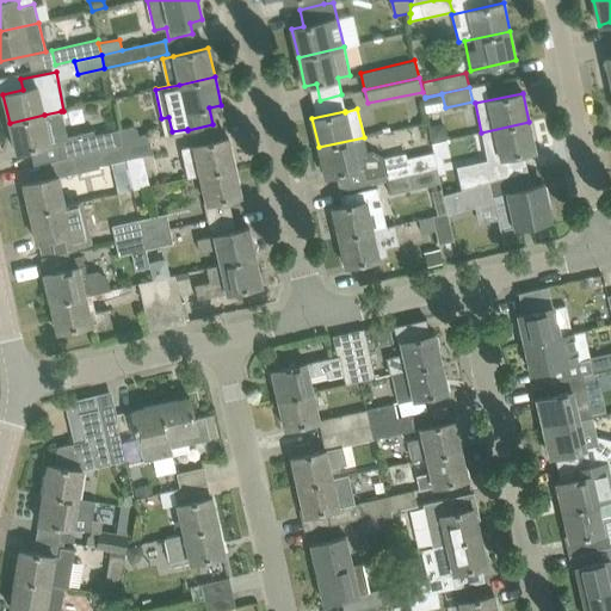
[(44,115),(10,123),(16,152),(71,140),(94,134),(94,130),(67,136),(61,111),(44,115)]
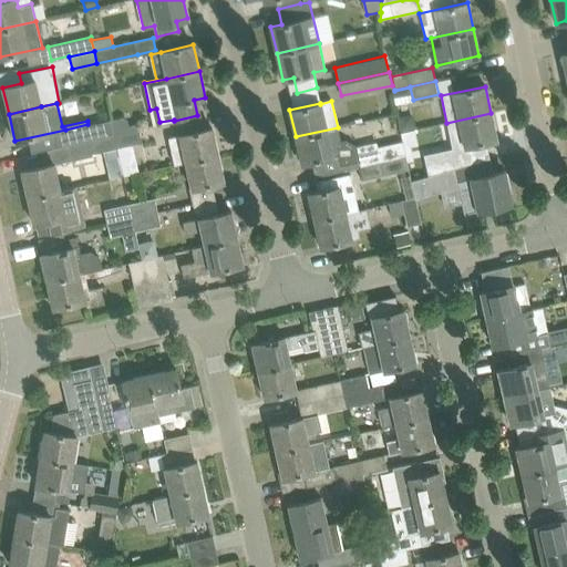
[(491,113),(446,123),(452,148),(497,140),(491,113)]
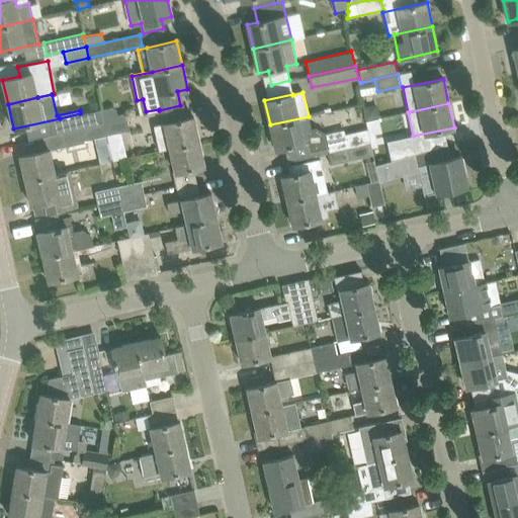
[(109,106),(100,108),(103,122),(126,117),(125,111),(117,113),(116,108),(110,104),(109,106)]
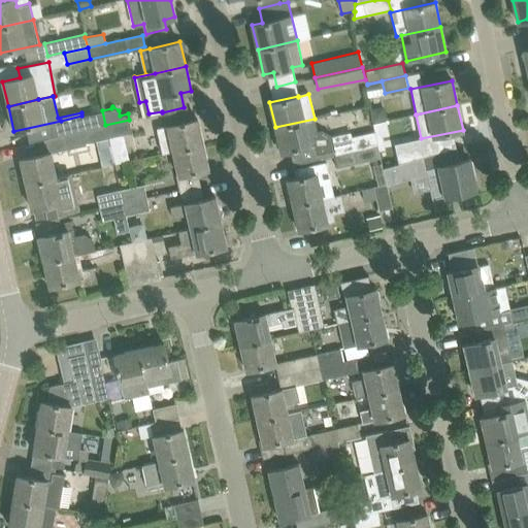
[(381,107),(371,109),(374,122),(387,119),(385,109),(381,107)]
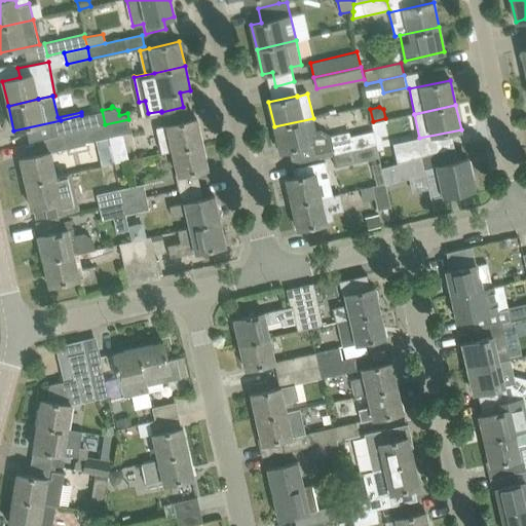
[(64,134),(43,138),(43,139),(105,124),(102,110),(81,115),(61,120),(64,134)]
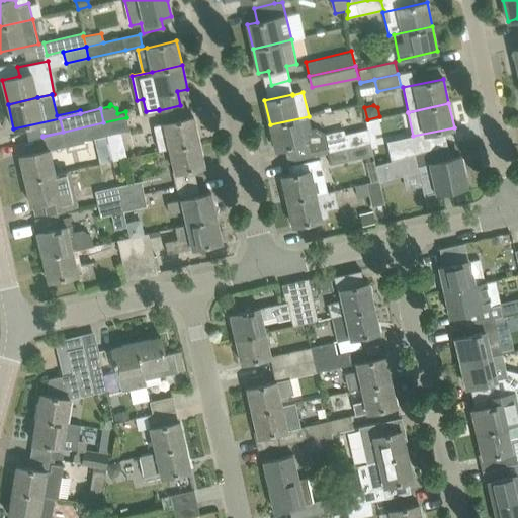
[(162,123),(155,125),(160,150),(170,148),(199,141),(193,116),(183,119),(162,123)]
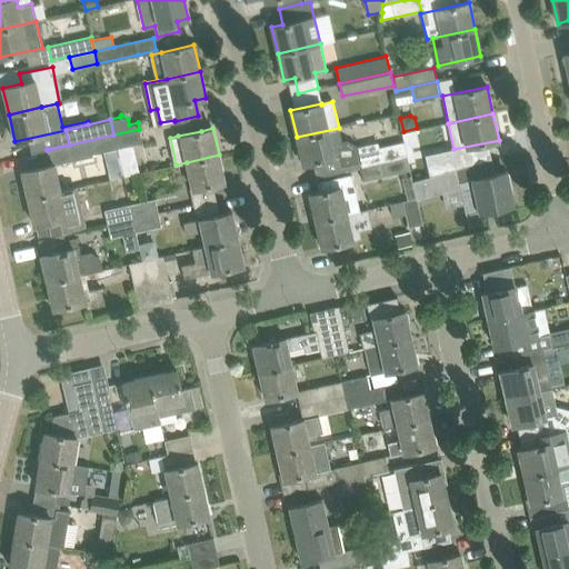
[(339,128),(297,137),(302,165),(315,161),(318,176),(345,170),(360,167),(362,166),(358,147),(347,139),(342,140),(339,128)]
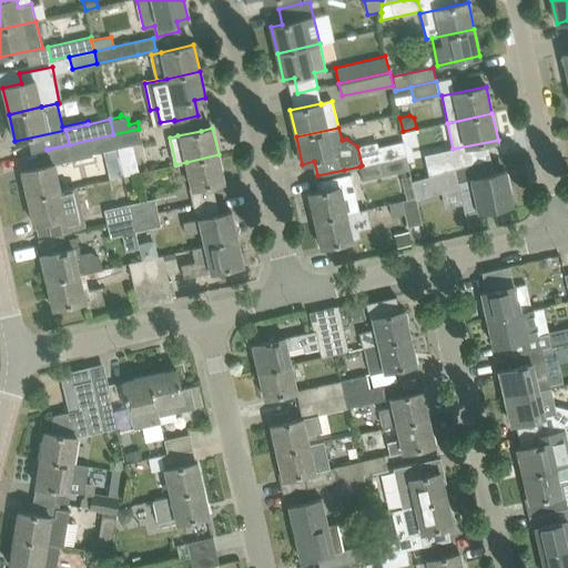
[(139,129),(113,134),(115,146),(141,141),(139,129)]
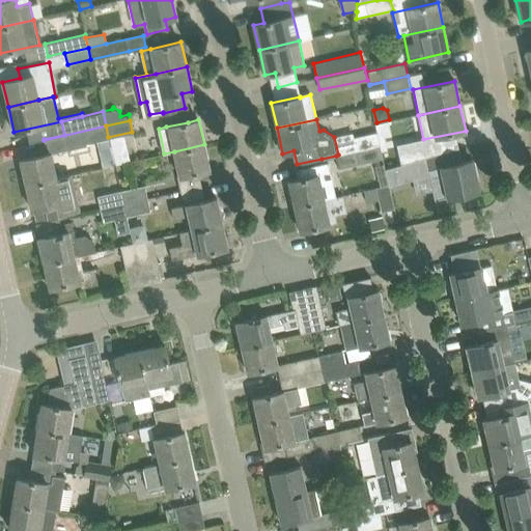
[(106,126),(44,140),(48,154),(51,152),(68,149),(86,145),(85,142),(108,137),(106,126)]
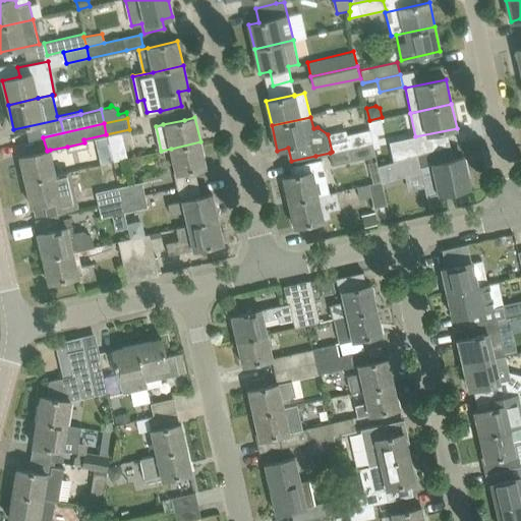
[(346,135),(349,149),(372,143),(369,130),(346,135)]
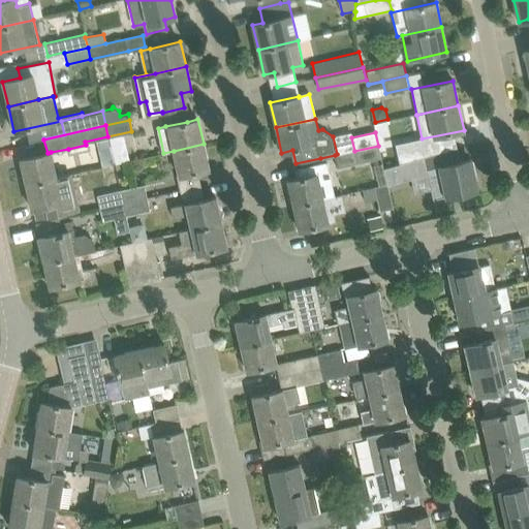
[(204,144),(174,151),(179,176),(196,172),(209,168),(204,144)]
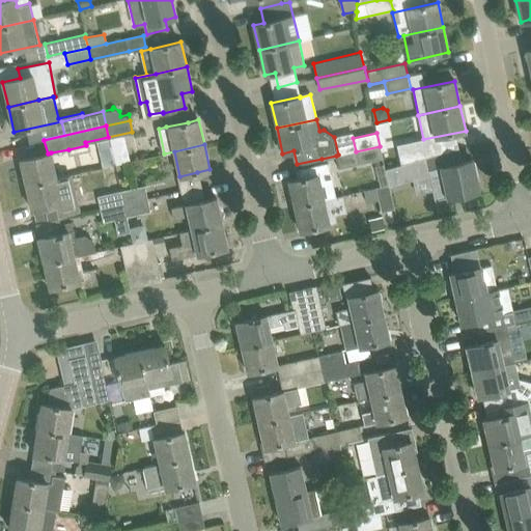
[(338,155),(336,156),(339,168),(383,158),(380,146),(356,151),(338,155)]
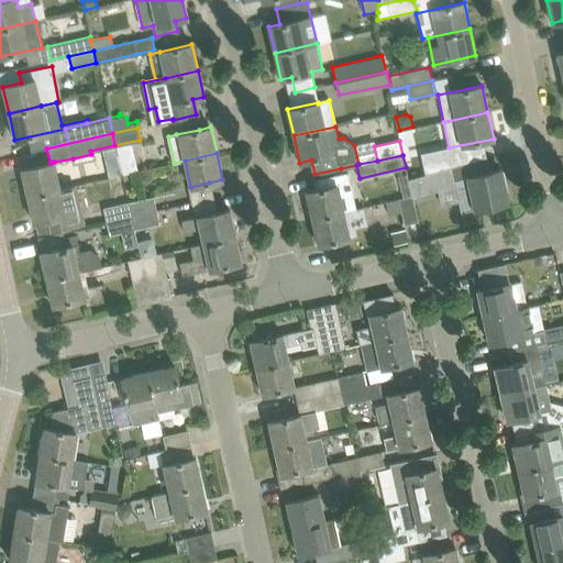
[(486,157),(451,165),(456,190),(461,212),(507,202),(500,170),(489,173),(486,157)]
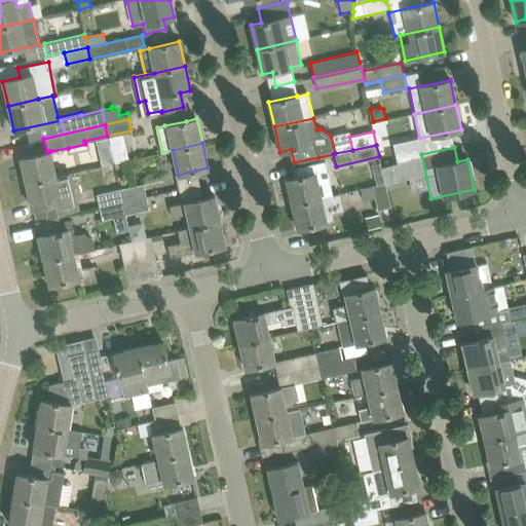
[(110,148),(99,151),(102,165),(113,163),(110,148)]
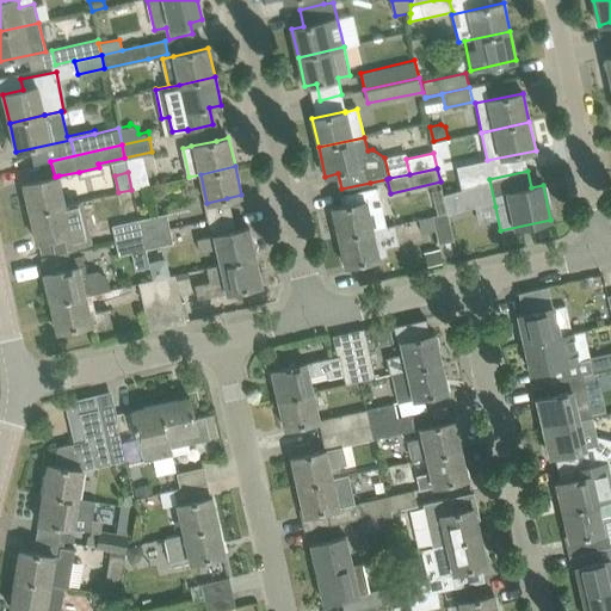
[(30,211),(30,213),(65,205),(65,204),(59,176),(55,177),(24,184),(26,195),(23,196),(28,213),(30,211)]
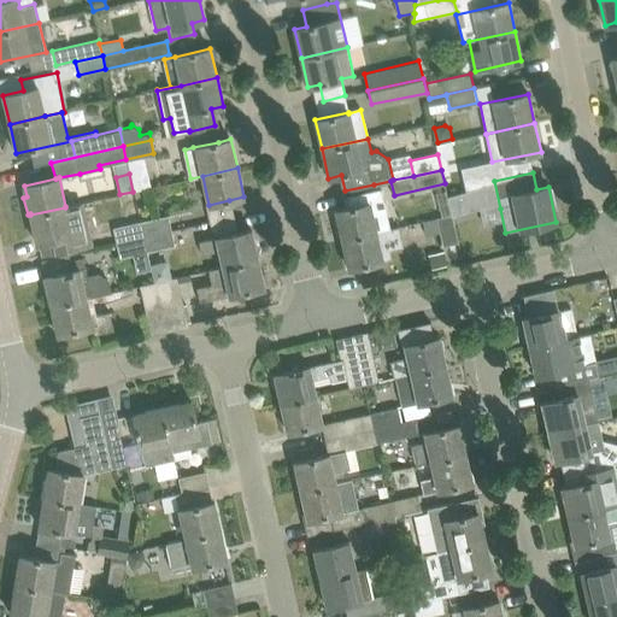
[(336,211),(342,240),(376,231),(370,204),(377,201),(374,184),(345,191),(348,207),(336,211)]
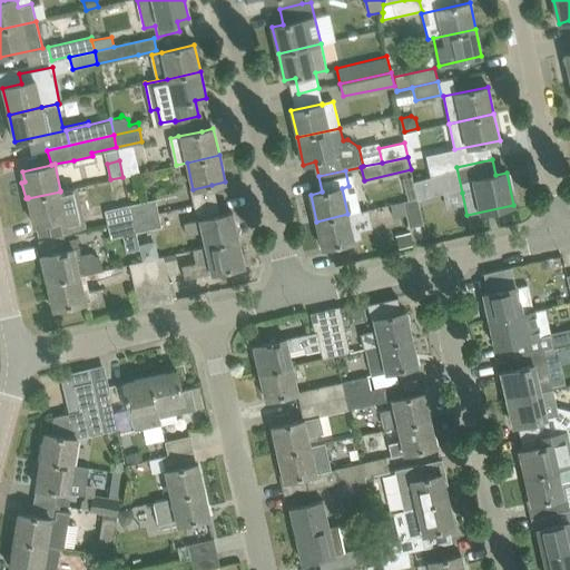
[(60,192),(28,198),(33,225),(49,222),(51,232),(79,226),(70,188),(60,190),(60,192)]
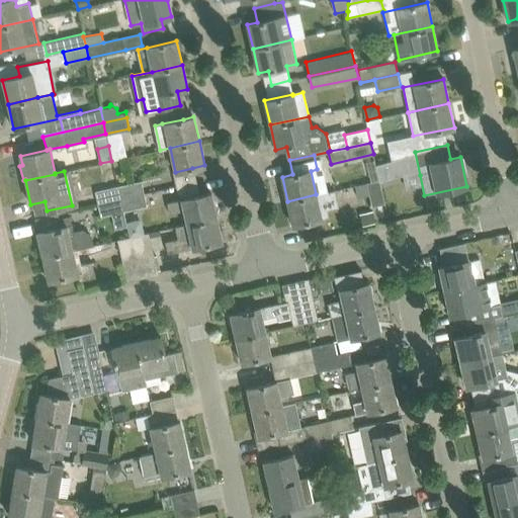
[(141,180),(117,185),(120,198),(144,193),(141,180)]
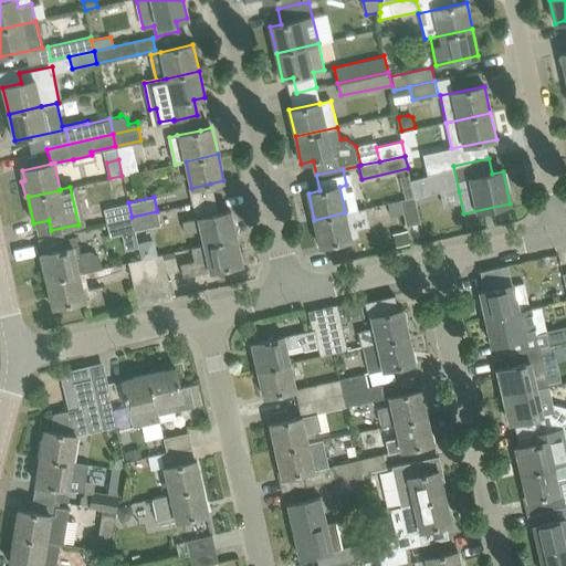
[(404,211),(407,226),(421,223),(415,197),(400,200),(388,202),(390,215),(404,211)]
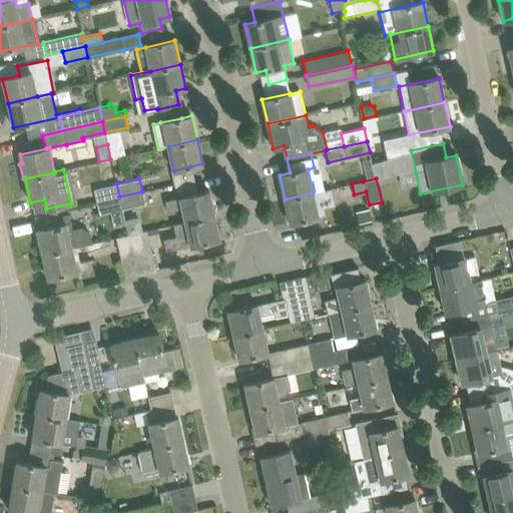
[(116,183),(93,188),(97,202),(119,196),(116,183)]
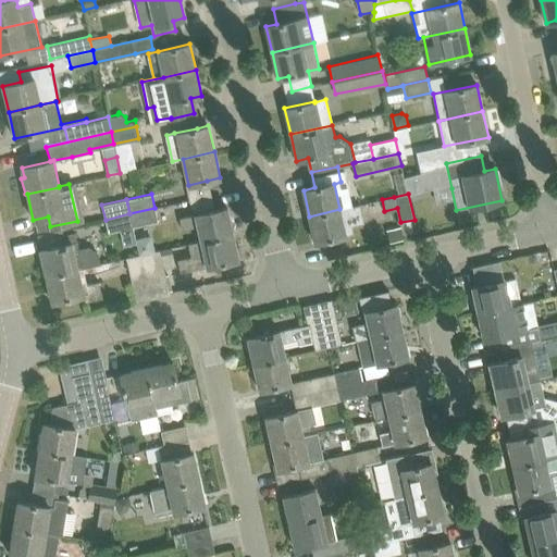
[(339,209),(309,217),(316,243),(350,234),(348,225),(362,222),(358,205),(339,209)]
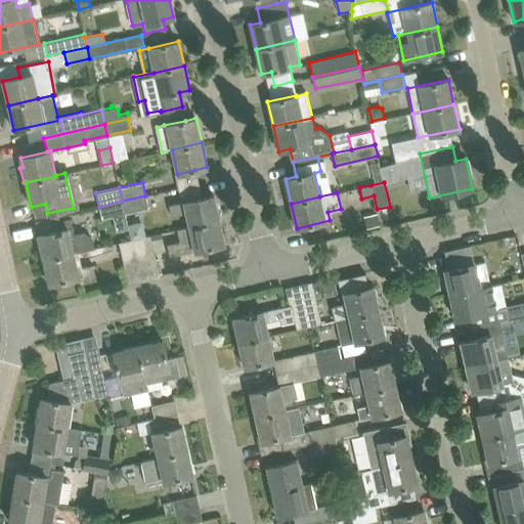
[(145,195),(122,201),(125,214),(148,209),(145,195)]
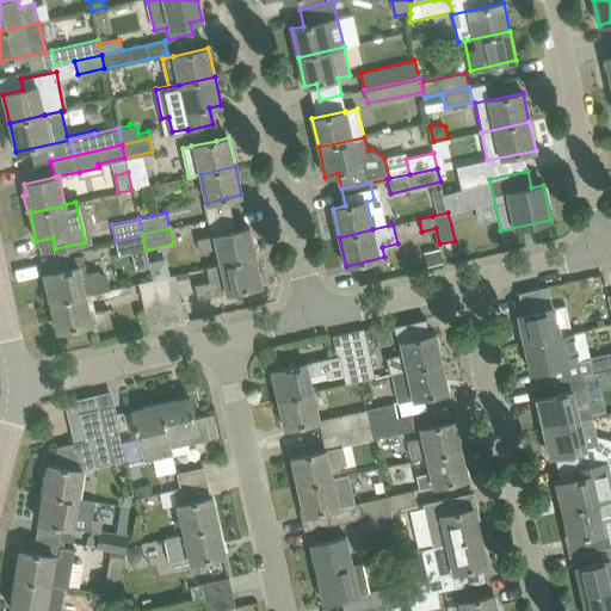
[(211,236),(197,239),(201,253),(218,250),(222,264),(255,255),(250,228),(235,230),(215,235),(211,236)]
